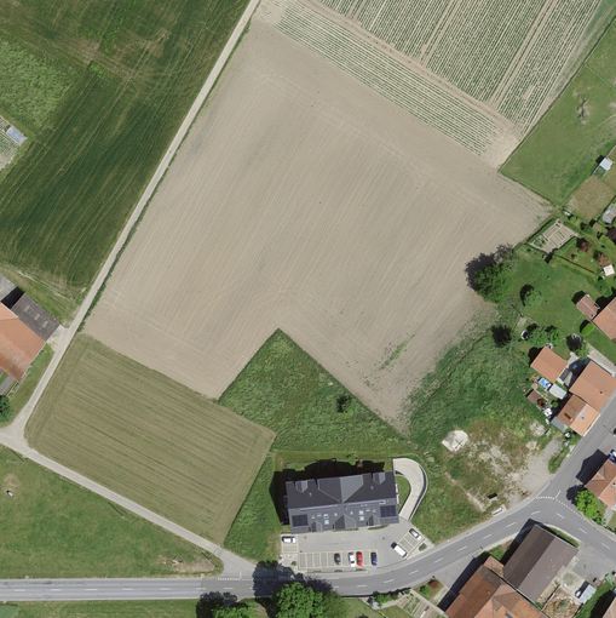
[(23,293),(11,309),(49,338),(61,324),(23,293)]
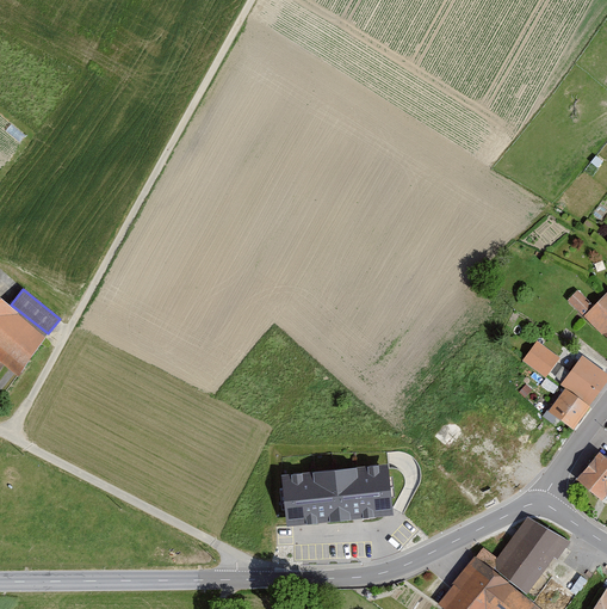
[(571,300),(606,336),(606,289),(592,306),(578,293),(571,300)]
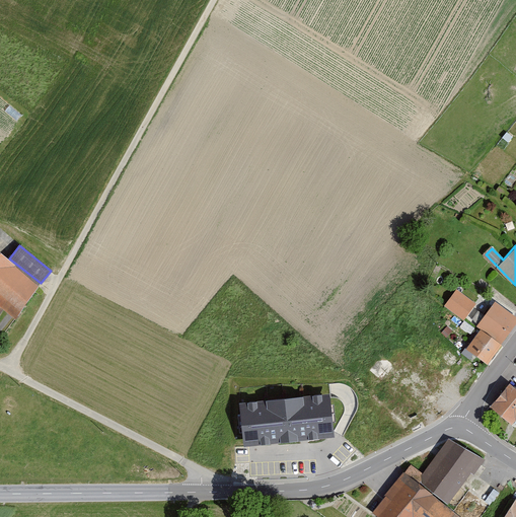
[(0,251),(0,308),(14,320),(43,286),(41,283),(9,259),(0,251)]
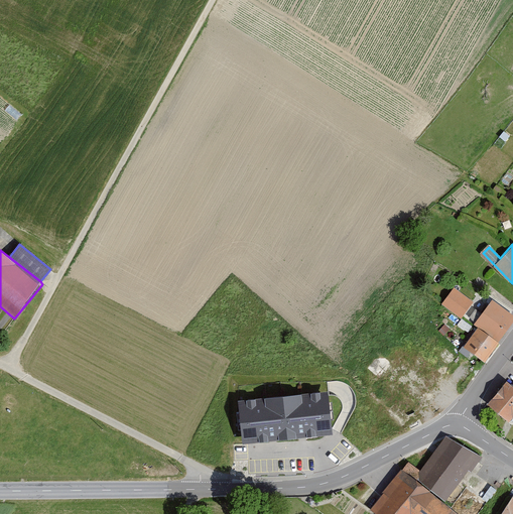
[(454,288),(442,302),(462,316),(473,301),(454,288)]
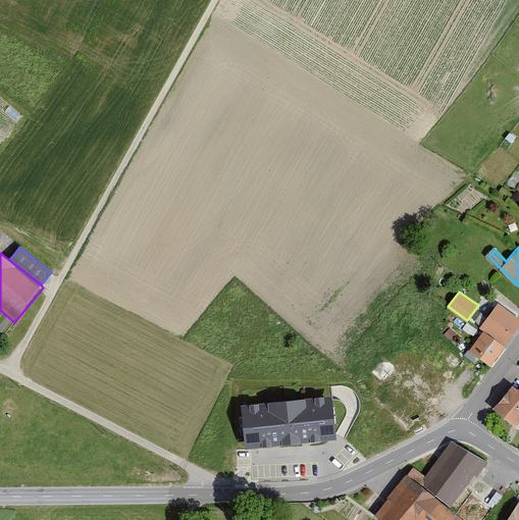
[(497,305),(479,328),(504,347),(518,326),(518,320),(497,305)]
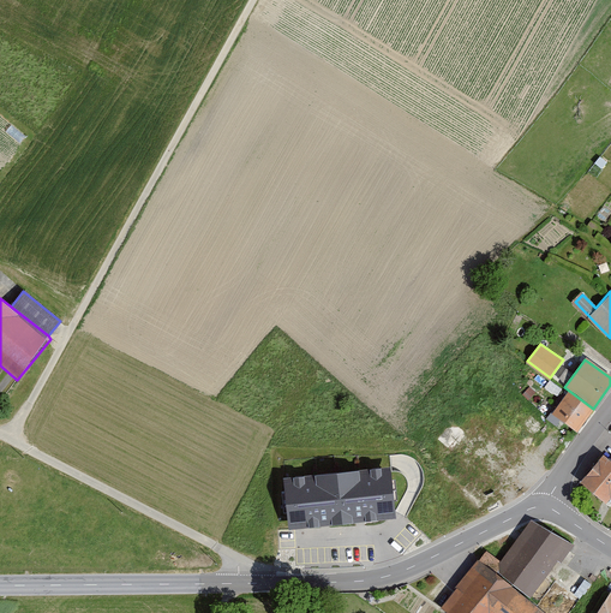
[(592,411),(568,393),(551,415),(576,433),(592,411)]
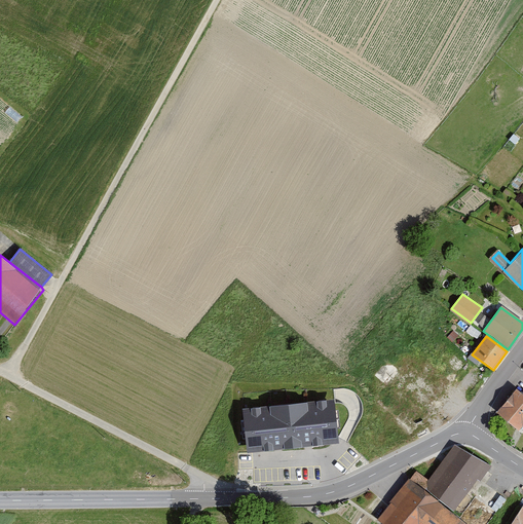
[(522,397),(515,390),(495,414),(517,434),(522,426),(522,397)]
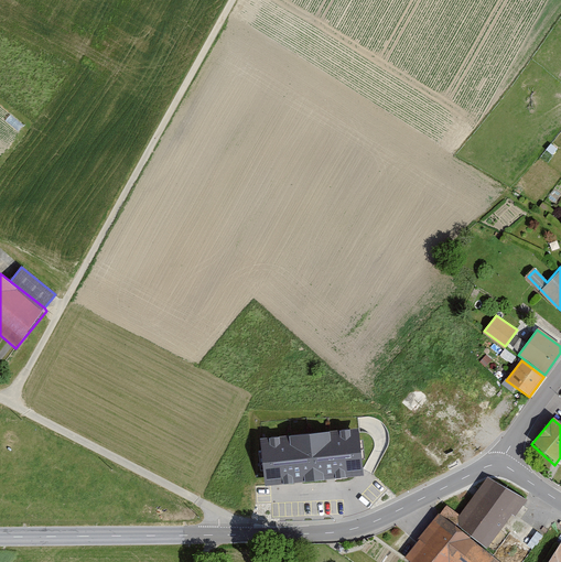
[(357,436),(265,445),(269,485),(362,476),(357,436)]
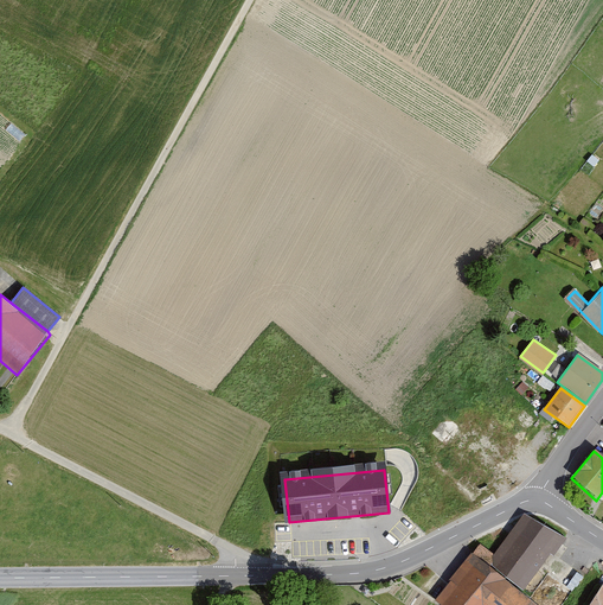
[(523,513),(488,566),(530,593),(565,539),(523,513)]
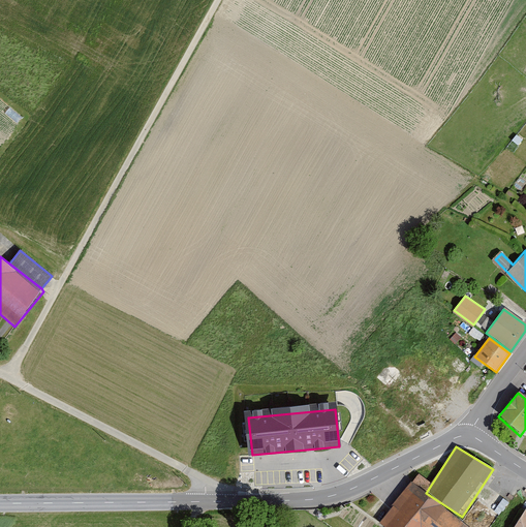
[(426,493),(410,481),(381,524),(385,526),(475,526),(462,517),(426,493)]
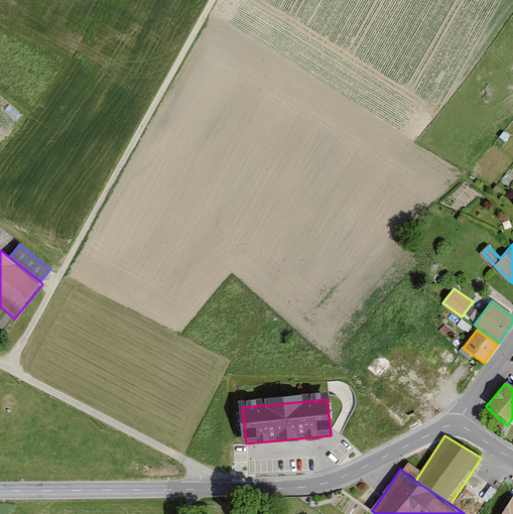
[(512,498),(511,497),(501,513),(512,513),(512,498)]
